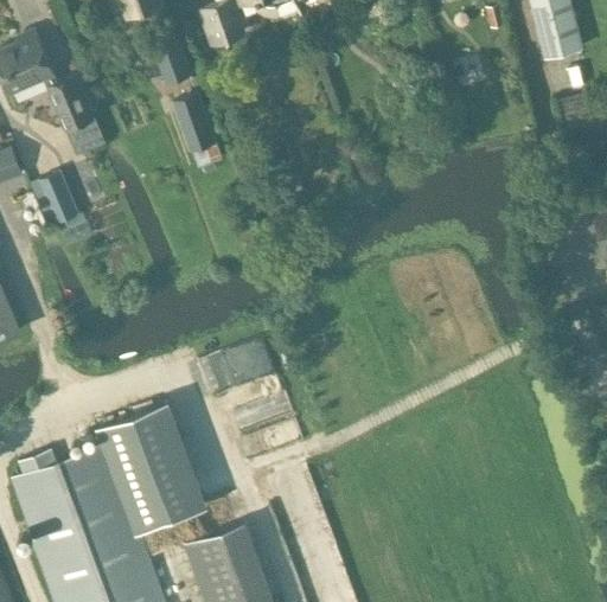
[(119,0),(126,19),(163,6),(159,0),(119,0)]
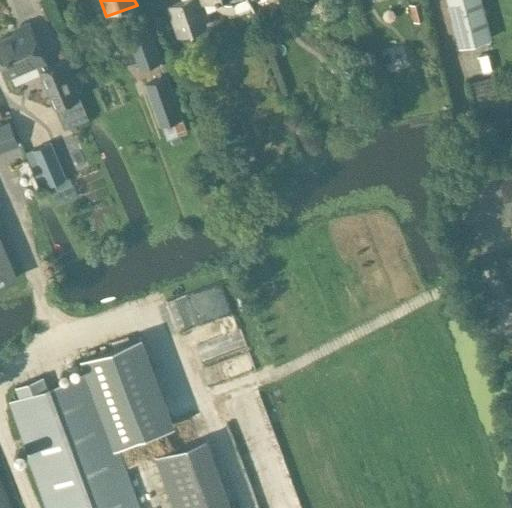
[(177,40),(207,29),(196,0),(190,0),(166,9),(177,40)]
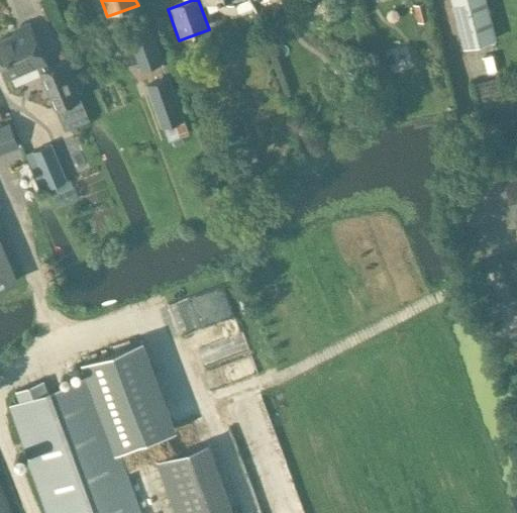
[(496,42),(486,0),(450,0),(463,50),(496,42)]
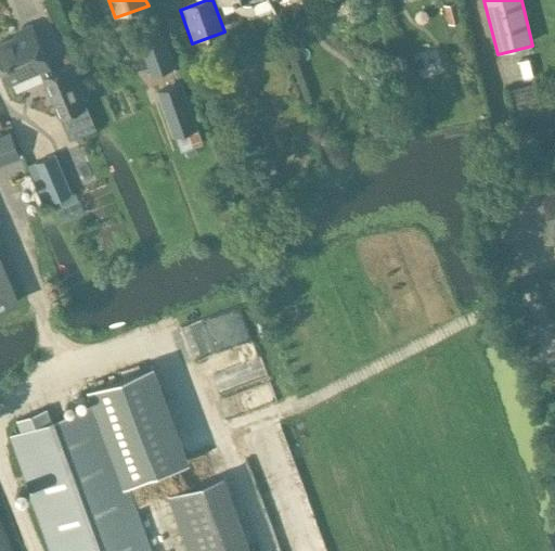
[(457,5),(444,9),(450,26),(462,23),(457,5)]
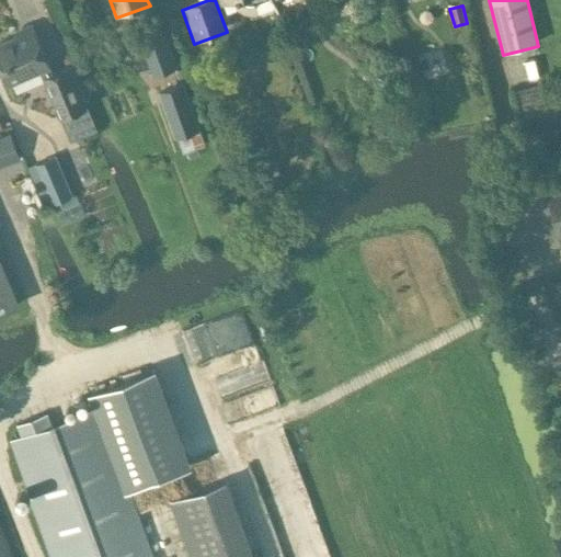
[(60,121),(84,111),(68,72),(52,79),(34,34),(0,47),(0,66),(9,88),(41,75),(45,82),(60,121)]
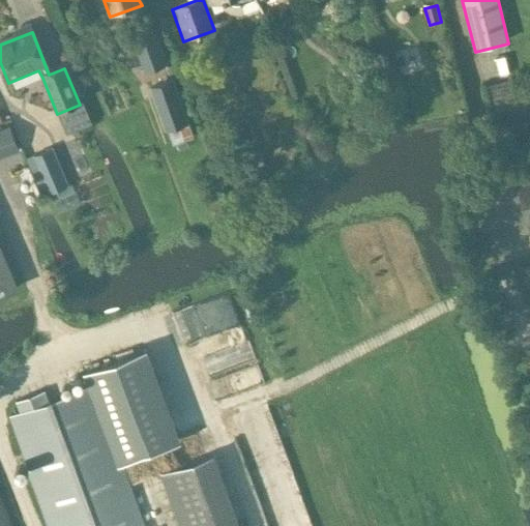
[(144,76),(168,67),(156,35),(134,44),(144,76)]
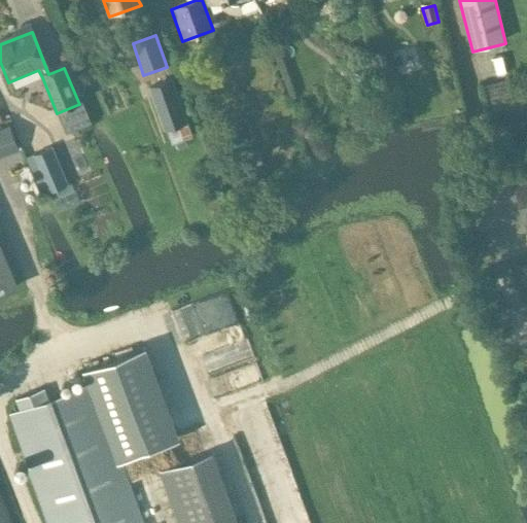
[(187,127),(172,82),(149,90),(165,135),(167,134),(172,147),(194,140),(188,127),(187,127)]
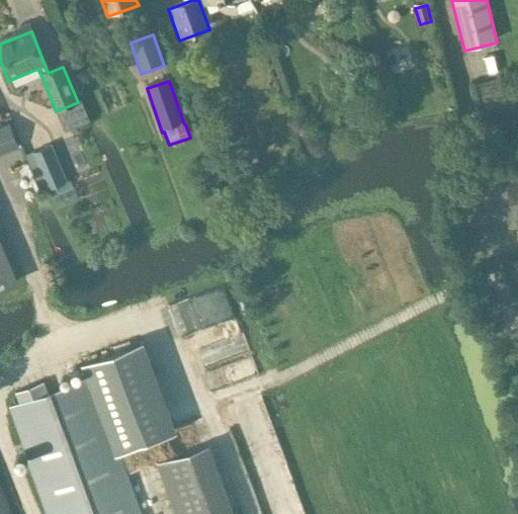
[(0,129),(0,157),(19,150),(9,125),(0,129)]
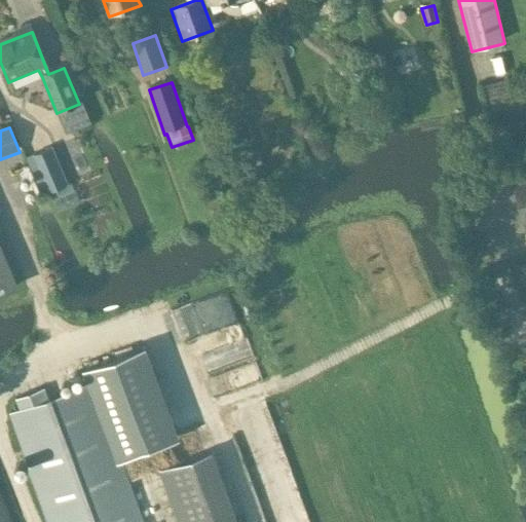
[(48,193),(67,185),(51,150),(33,157),(48,193)]
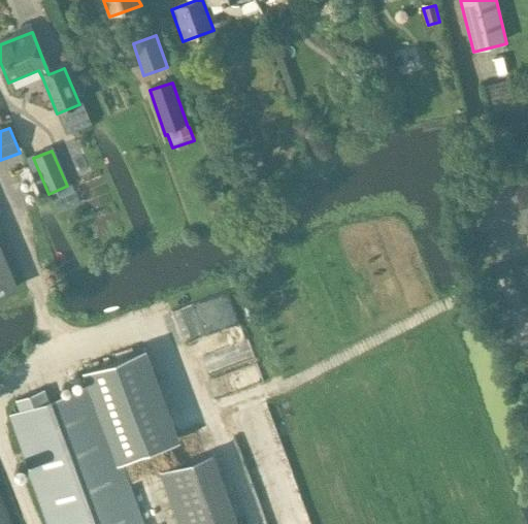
[(261,155),(243,155),(243,174),(261,174),(261,155)]
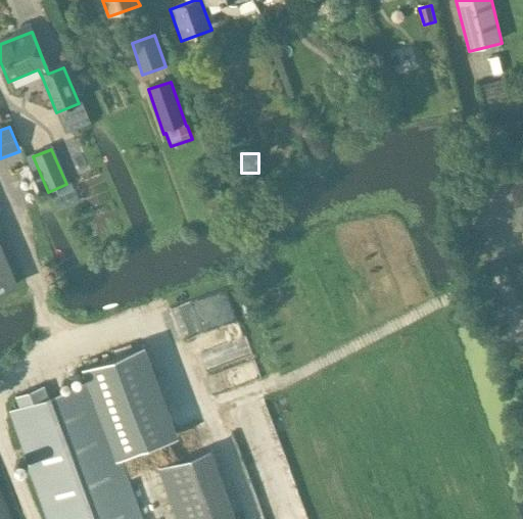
[(522,164),(507,170),(520,225),(522,223),(522,164)]
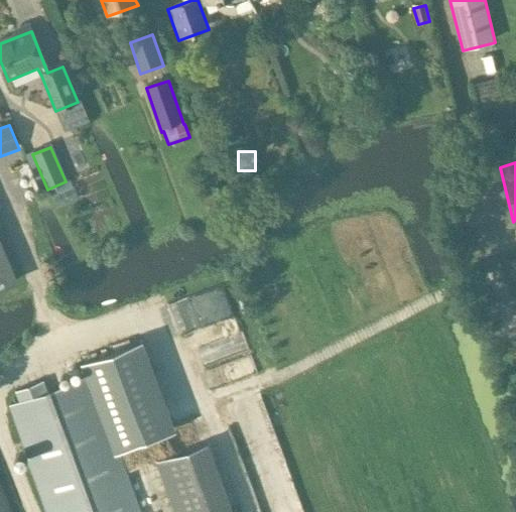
[(0,247),(0,291),(16,285),(0,247)]
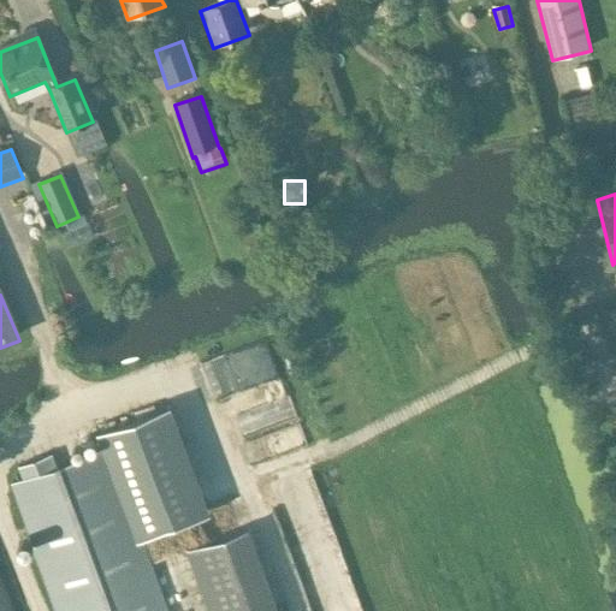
[(161,610),(105,452),(55,470),(52,460),(18,469),(23,482),(15,486),(59,610),(161,610)]
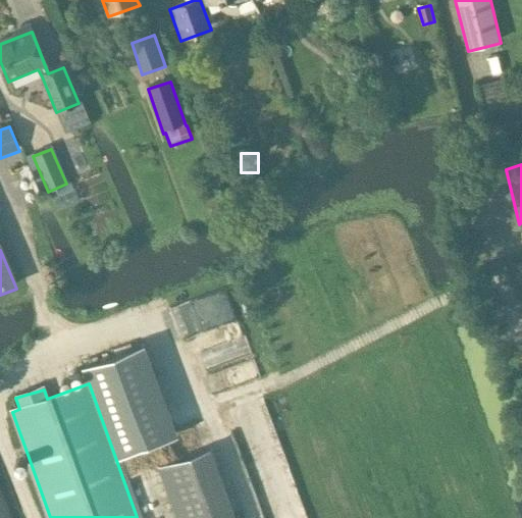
[(225,517),(203,455),(159,470),(175,517),(225,517)]
